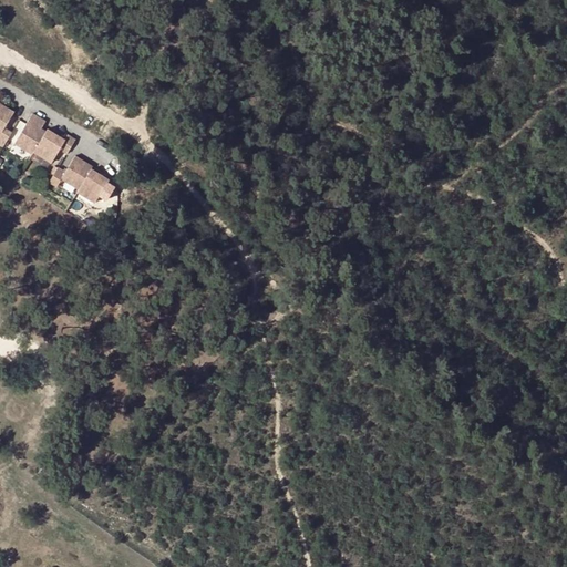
[(16,111),(0,101),(0,133),(1,134),(0,135),(0,143),(3,145),(12,132),(6,127),(16,111)]
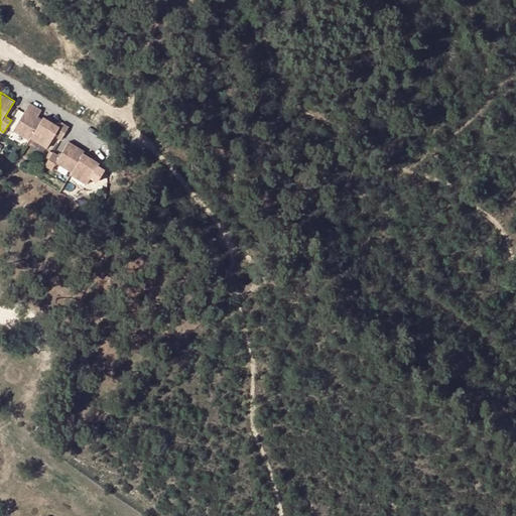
[(30,103),(14,130),(30,139),(31,137),(42,118),(39,116),(42,110),(30,103)]
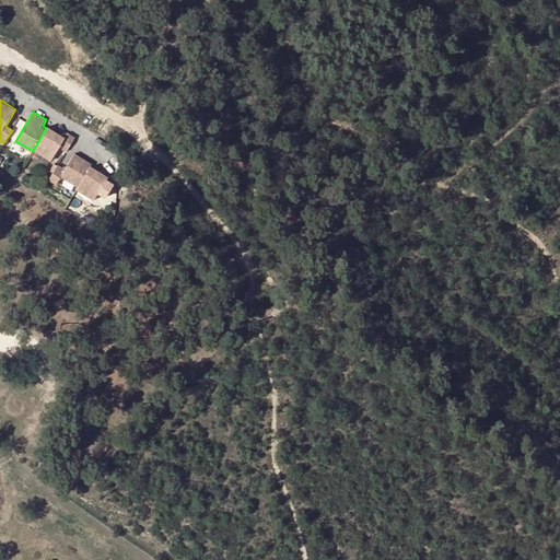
[(48,127),(46,128),(34,149),(51,159),(60,146),(68,151),(76,136),(68,131),(66,136),(48,127)]
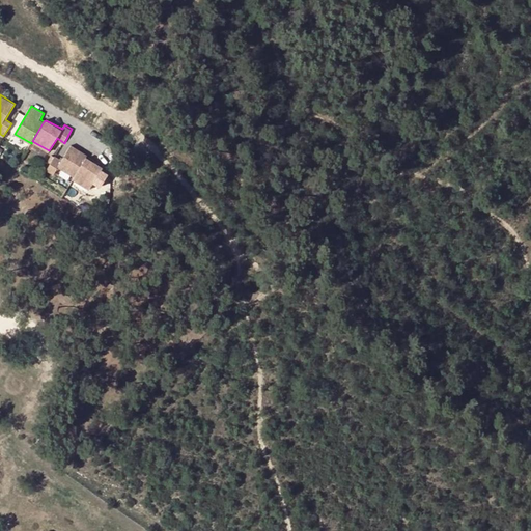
[(71,144),(55,171),(72,182),(82,163),(84,160),(79,158),(82,150),(71,144)]
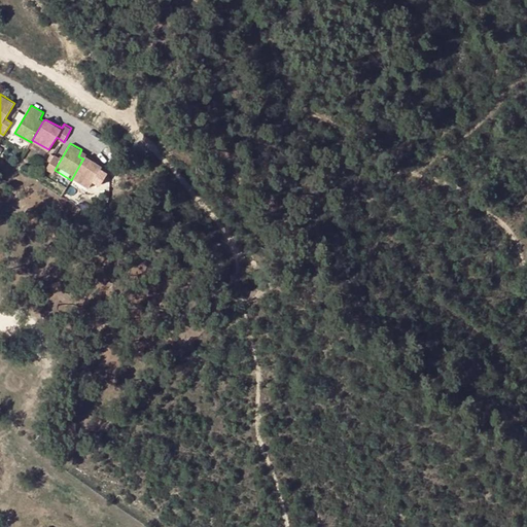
[(99,172),(81,162),(71,180),(69,182),(86,191),(83,198),(90,201),(97,189),(91,185),(99,172)]
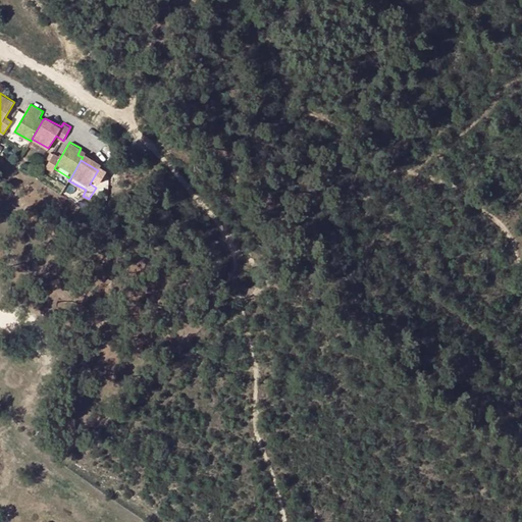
All buildings are outlined.
